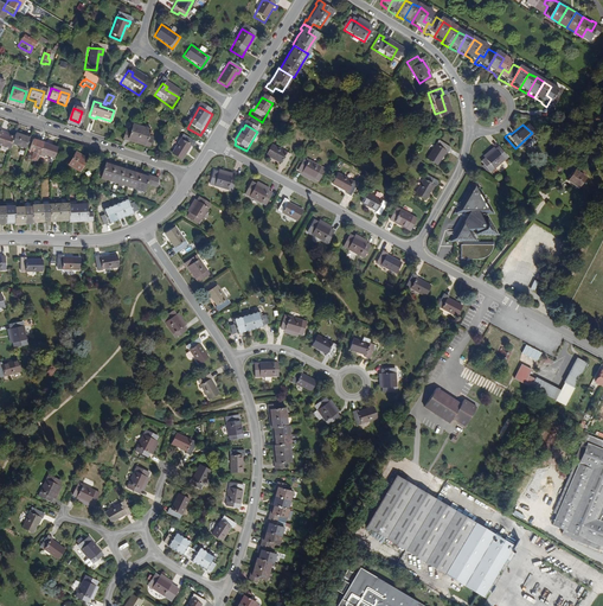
[(124,144),(134,147),(142,150),(141,151),(147,153),(149,145),(145,142),(147,134),(139,132),(129,128),(127,138),(122,135),(119,144),(123,145),(124,144)]
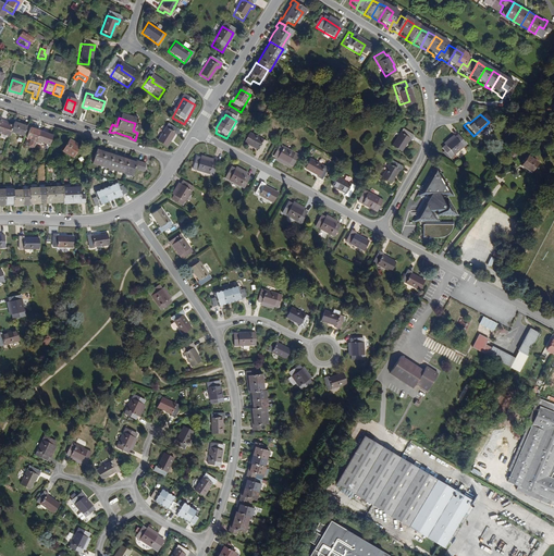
[(0,134),(7,137),(8,132),(10,125),(4,124),(1,123),(1,121),(0,121),(0,134)]
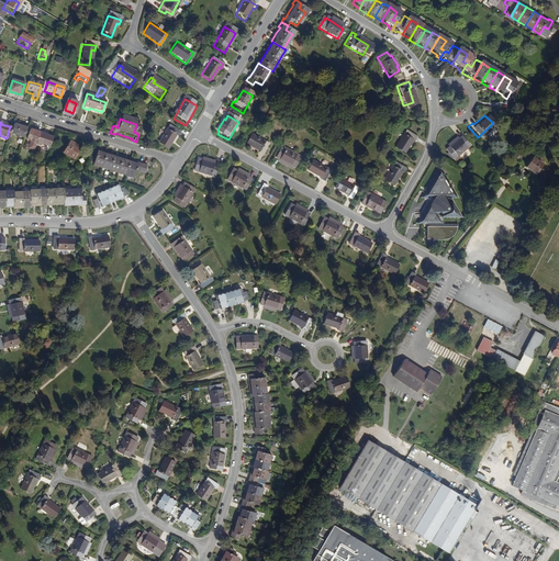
[(24,128),(11,124),(10,126),(8,133),(21,137),(24,128)]
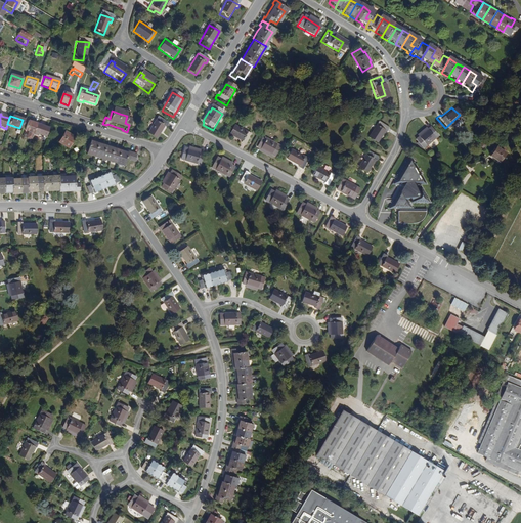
[(36,124),(28,121),(25,130),(28,131),(27,137),(32,139),(33,135),(36,124)]
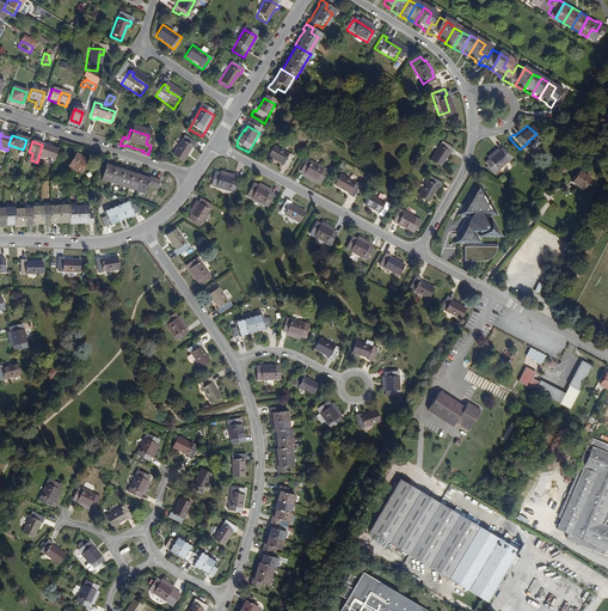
[(195,156),(198,151),(185,142),(172,162),(183,167),(192,154),(195,156)]
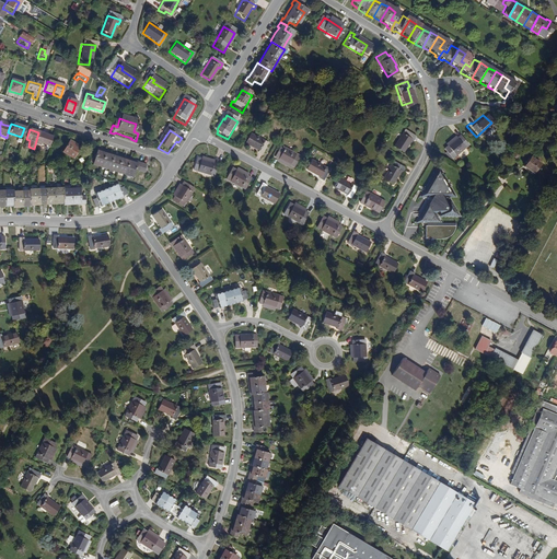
[(405,142),(407,137),(395,130),(385,149),(395,154),(402,140),(405,142)]
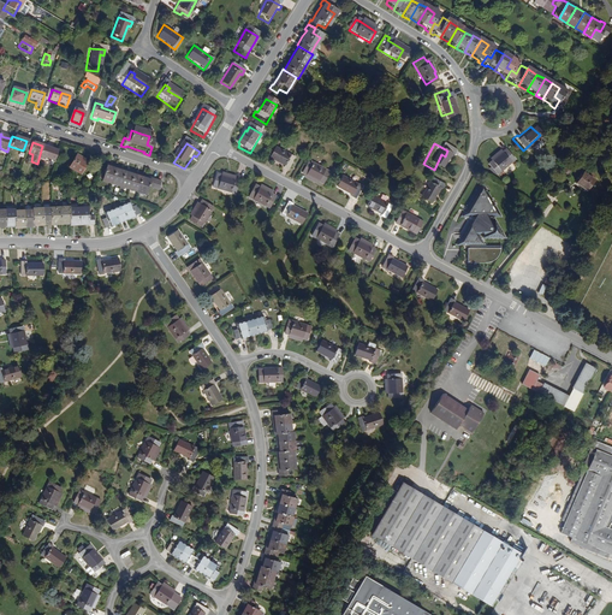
[(55,163),(59,152),(42,146),(39,159),(43,161),(45,159),(55,163)]
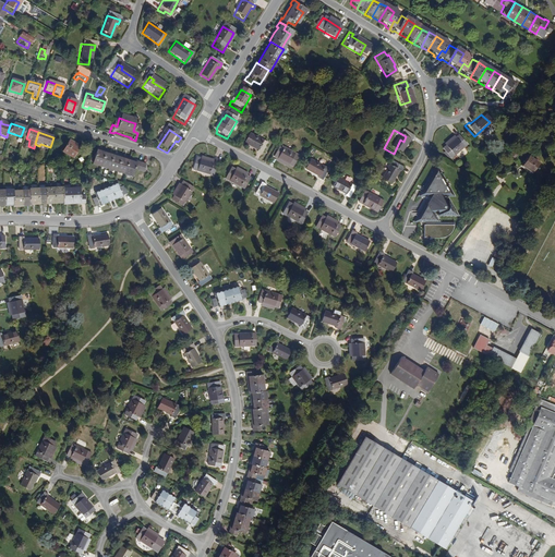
[(255,158),(263,143),(245,133),(239,145),(251,152),(250,155),(255,158)]
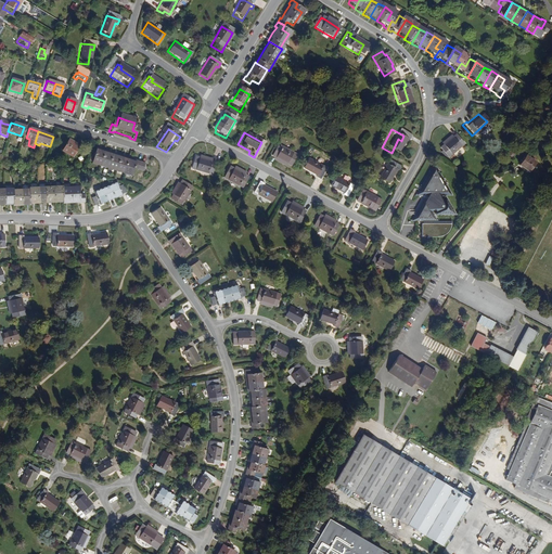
[(443,158),(459,144),(450,134),(447,137),(437,146),(434,149),(443,158)]
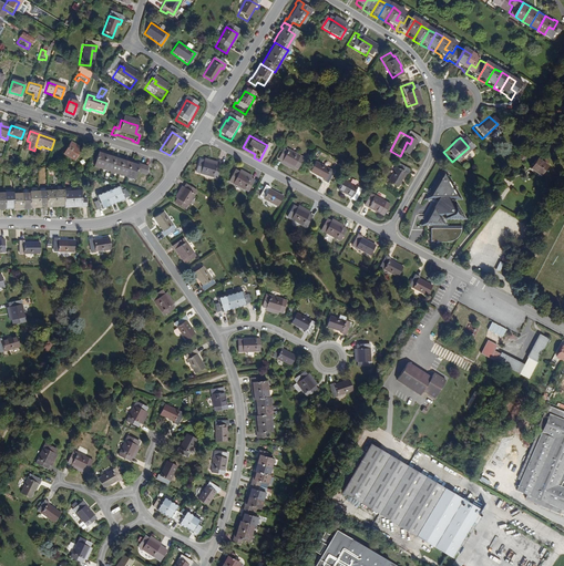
[(455,139),(444,147),(447,150),(457,140),(455,139)]
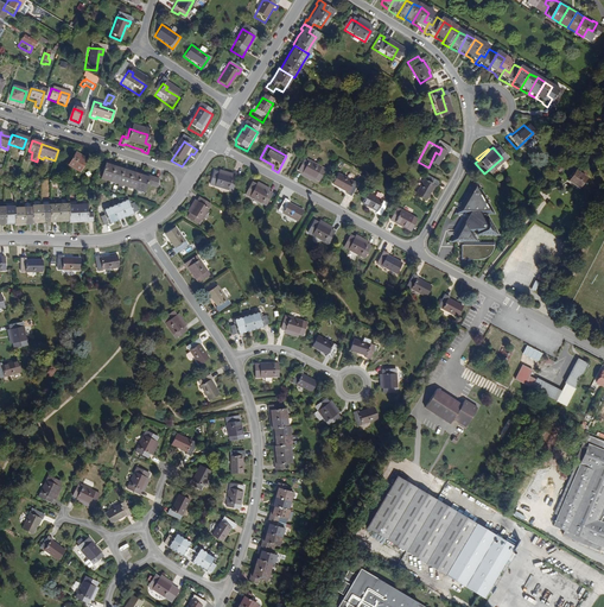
[(77,171),(84,159),(72,153),(65,164),(77,171)]
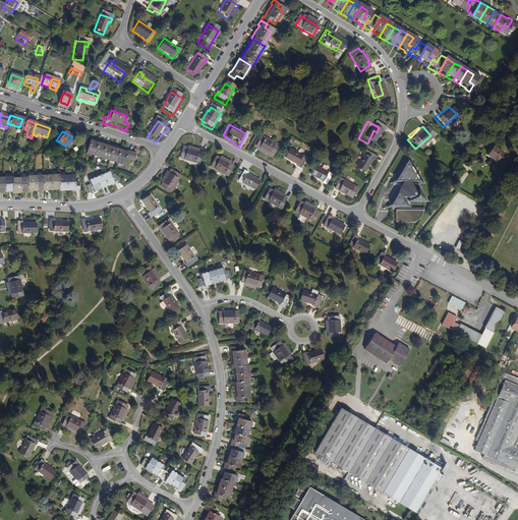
[(119,148),(112,146),(104,142),(97,140),(90,137),(85,151),(93,153),(100,155),(108,158),(115,160),(122,163),(124,156),(133,159),(135,152),(126,149),(126,150),(119,148)]
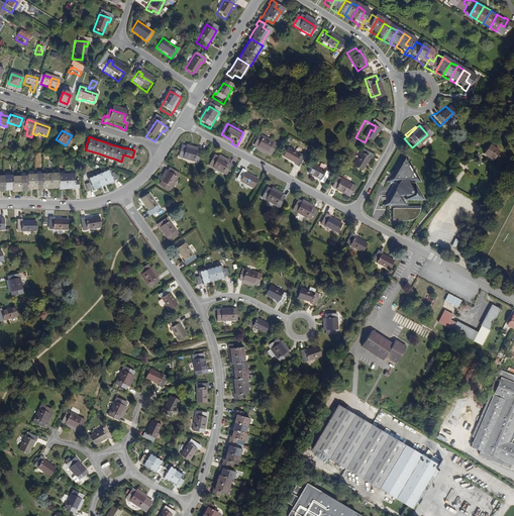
[(266,157),(271,146),(253,138),(248,147),(251,149),(263,155),(266,157)]
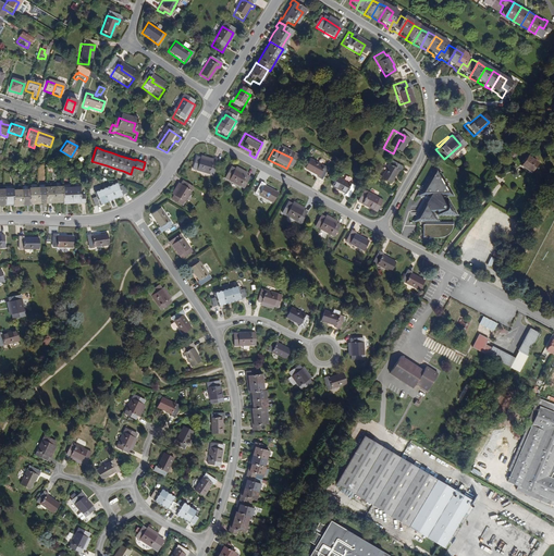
[(511,159),(514,152),(509,149),(505,156),(511,159)]
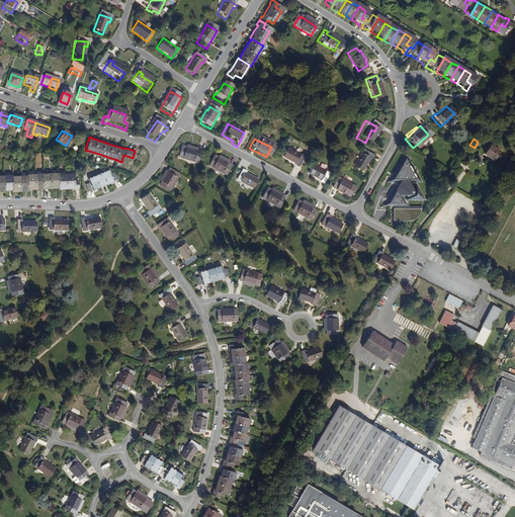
[(491,159),(496,150),(487,145),(482,154),(491,159)]
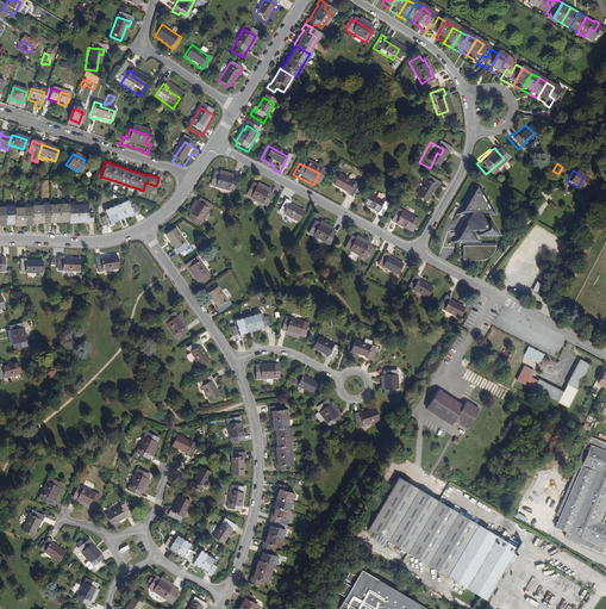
[(222,176),(222,178),(217,175),(213,185),(232,193),(236,184),(232,182),(232,181),(222,176)]
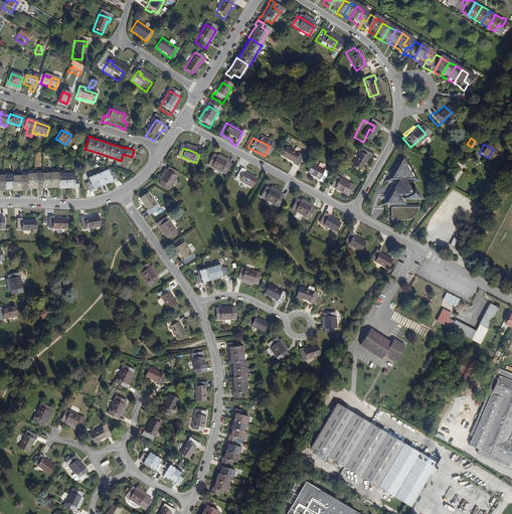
[(292,170),(298,159),(282,150),(277,159),(288,165),(287,168),(292,170)]
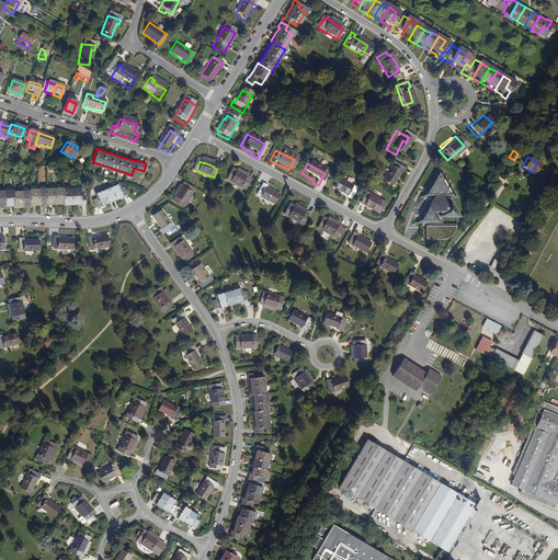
[(387,163),(377,182),(386,186),(394,172),(396,173),(398,169),(387,163)]
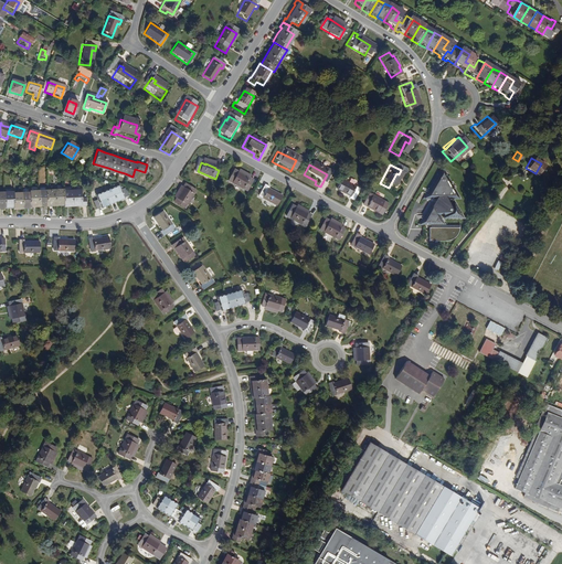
[(451,198),(441,181),(432,168),(426,179),(415,199),(420,199),(422,203),(410,225),(422,225),(422,229),(421,229),(421,242),(438,242),(441,242),(442,241),(445,237),(448,233),(449,231),(449,229),(449,225),(435,225),(433,222),(435,220),(454,219),(445,201),(446,198),(451,198)]
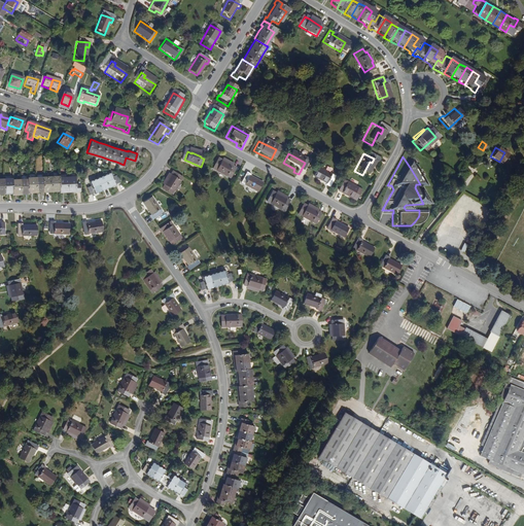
[(219,167),(219,168),(215,166),(211,174),(229,183),(234,175),(230,173),(219,167)]
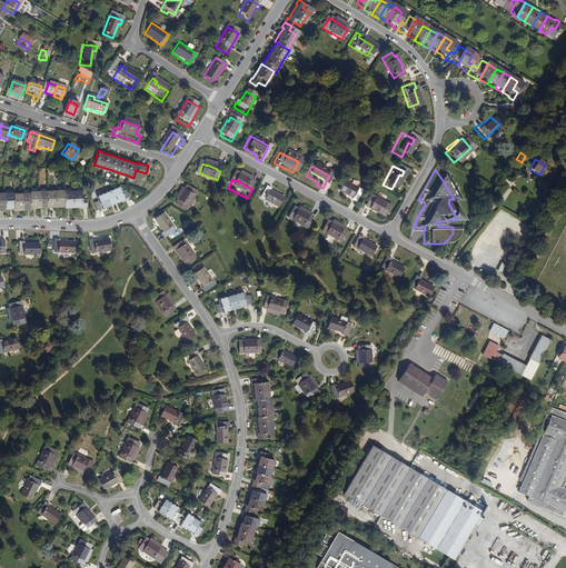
[(351,206),(358,191),(340,182),(334,195),(347,201),(346,203),(351,206)]
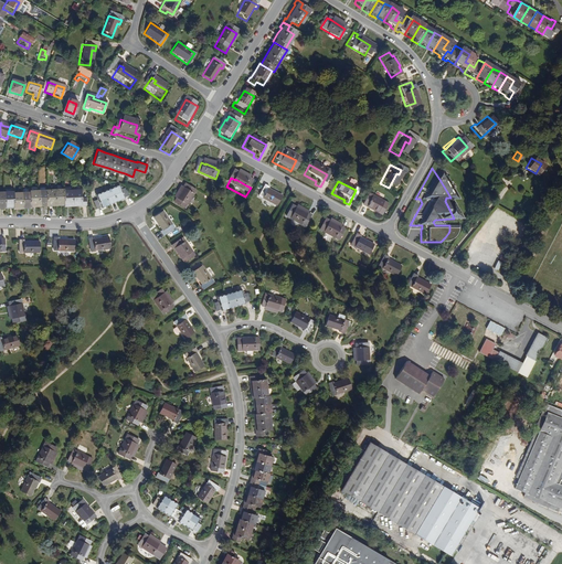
[(191,206),(202,189),(192,182),(190,185),(182,198),(181,200),(191,206)]
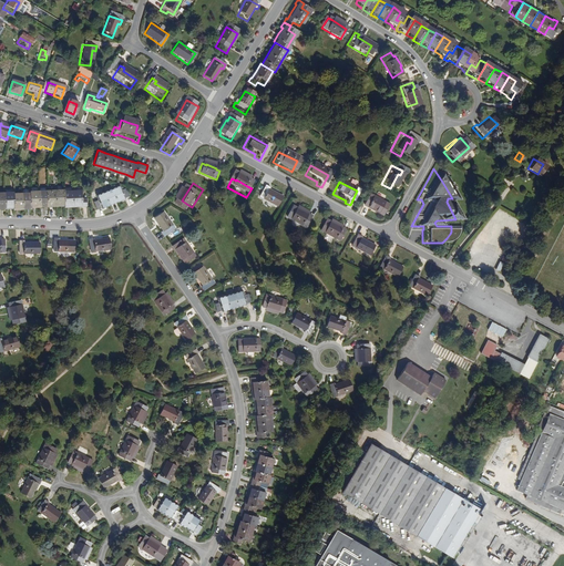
[(122,184),(114,186),(106,189),(98,193),(100,199),(95,201),(98,208),(102,206),(103,207),(112,205),(120,202),(127,198),(127,197),(132,195),(130,187),(124,189),(122,184)]
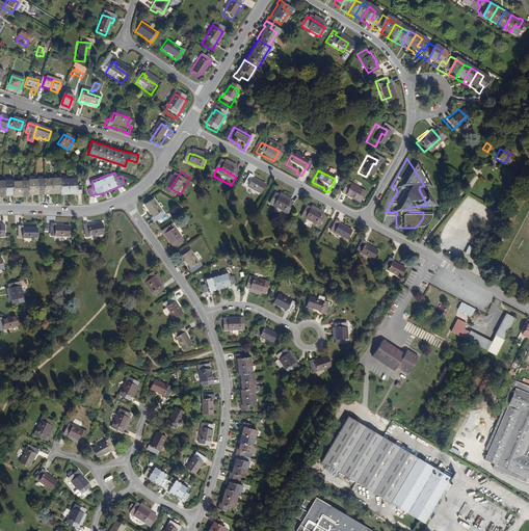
[(172,186),(179,175),(177,174),(170,184),(172,186)]
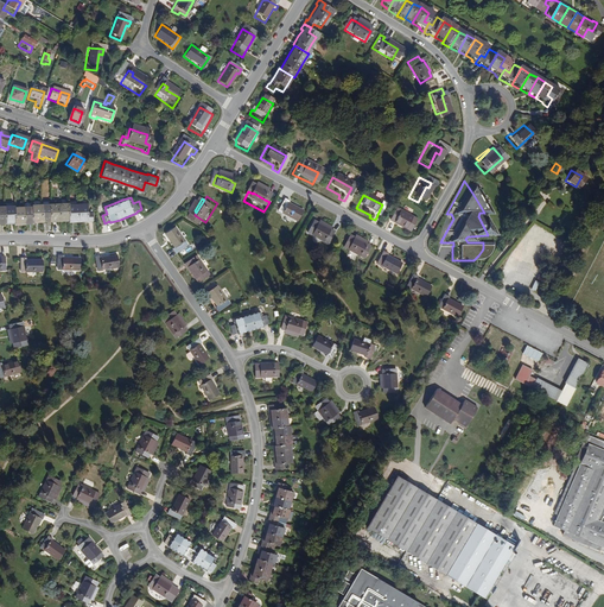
[(53,221),(52,202),(43,203),(44,222),(53,221)]
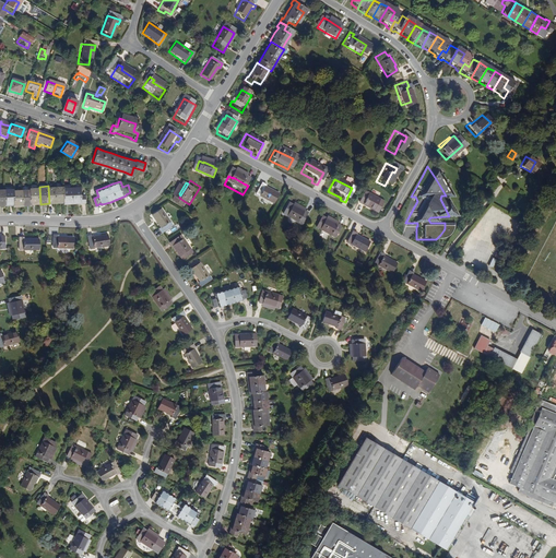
[(58,203),(57,186),(48,186),(49,203),(58,203)]
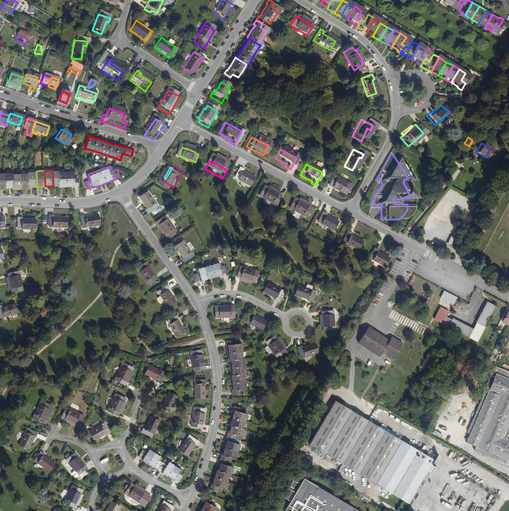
[(59,171),(59,170),(52,170),(53,186),(60,185),(59,171)]
